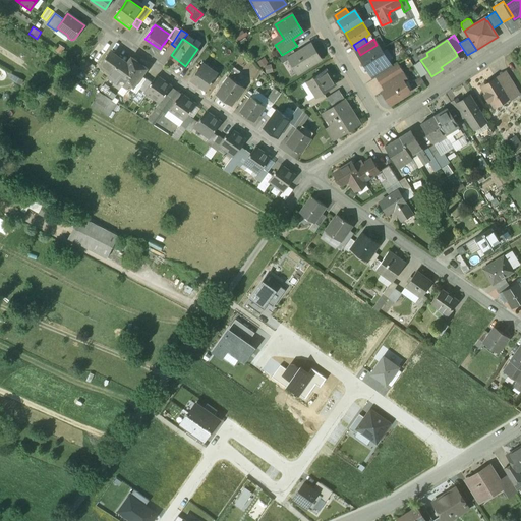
[(295,54),(288,58),(297,72),(320,59),(310,45),(295,54)]
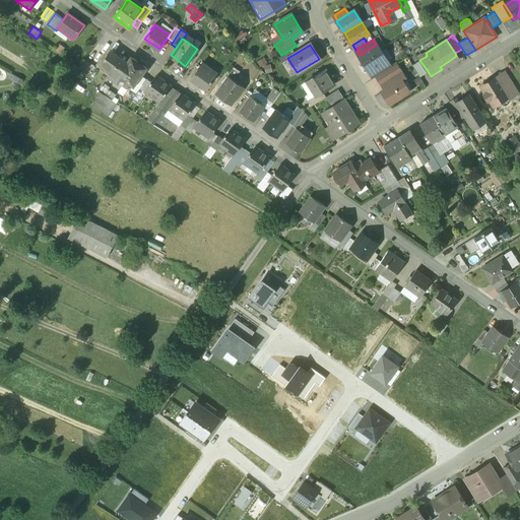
[(360,55),(359,56),(360,57),(370,72),(380,65),(384,71),(390,67),(378,48),(376,45),(360,55)]
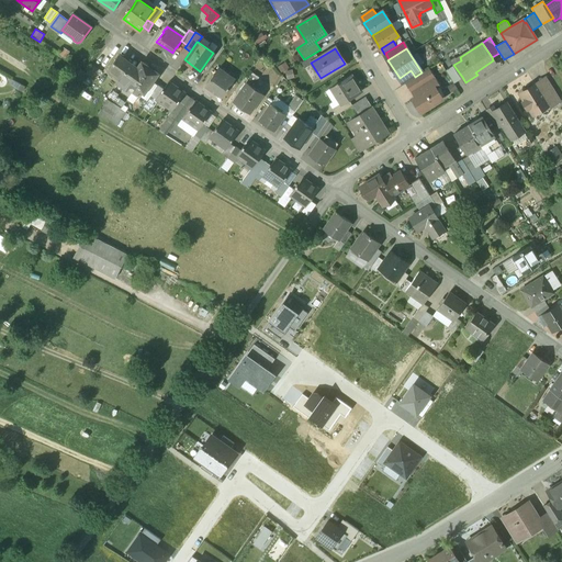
[(304,59),(301,62),(304,67),(311,63),(318,58),(315,53),(304,59)]
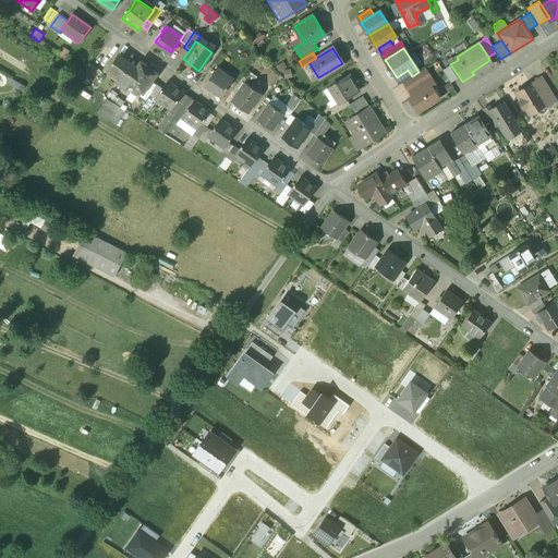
[(136,68),(119,55),(109,69),(120,76),(117,81),(124,86),(131,75),(136,68)]
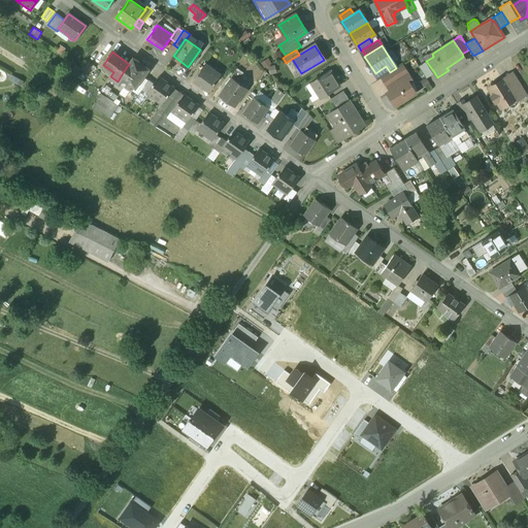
[(89,57),(80,68),(88,73),(96,63),(89,57)]
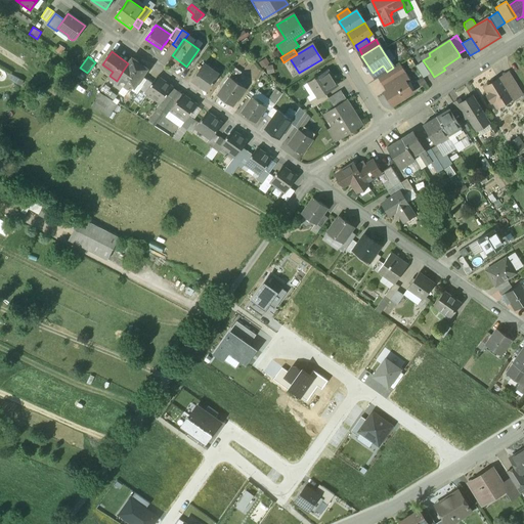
[(128,63),(123,71),(117,81),(124,86),(139,63),(132,58),(128,63)]
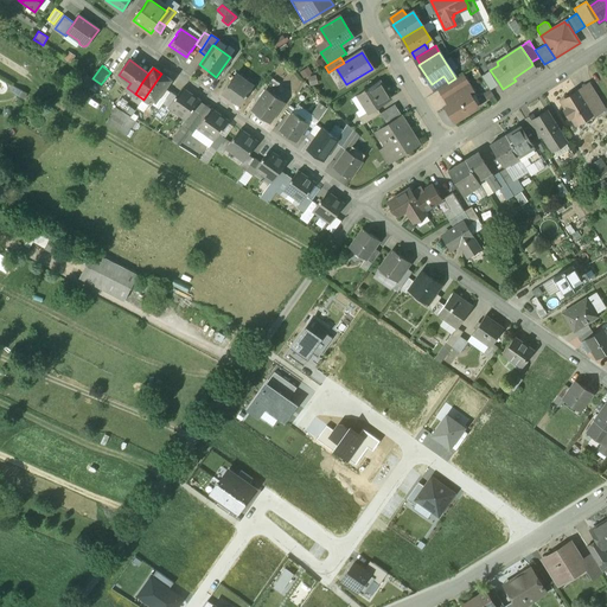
[(85,88),(93,78),(81,70),(75,81),(85,88)]
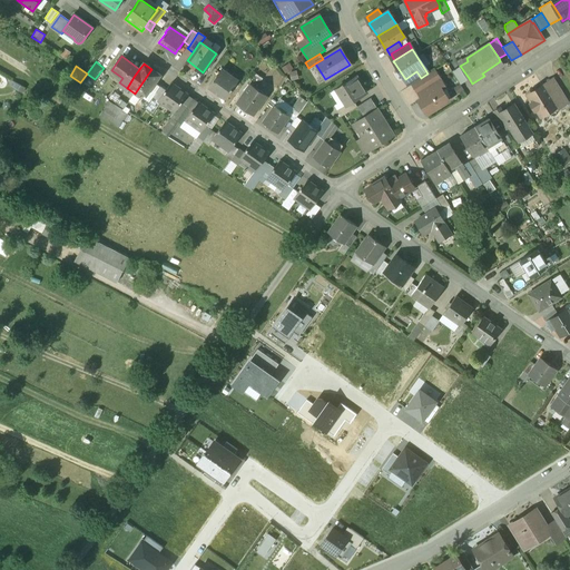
[(460,66),(452,71),(460,84),(469,78),(460,66)]
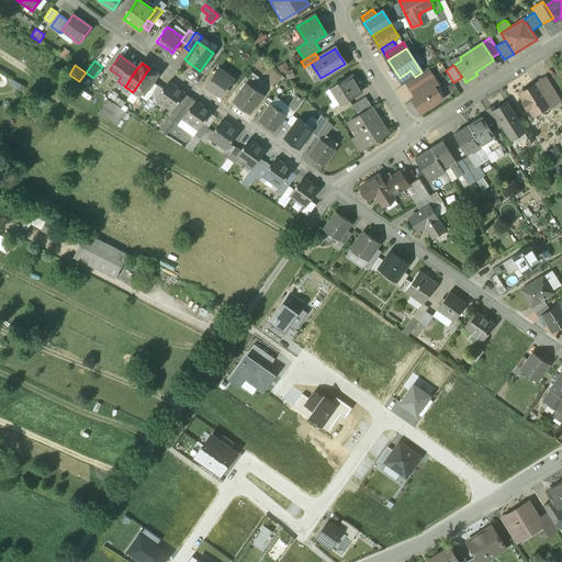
[(149,68),(133,92),(137,94),(141,90),(144,92),(148,87),(150,83),(157,74),(149,68)]
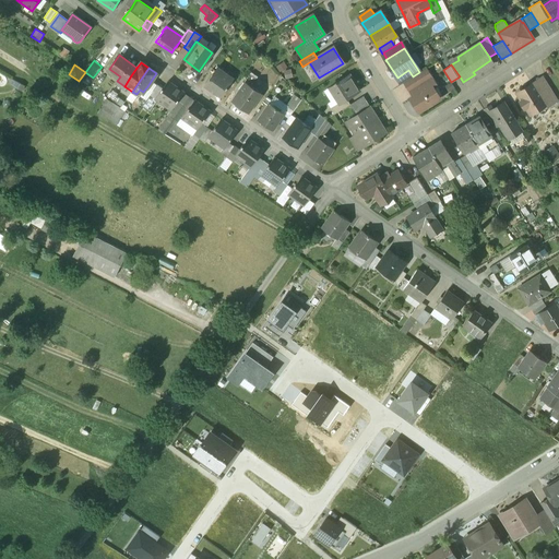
[(233,80),(216,69),(205,83),(222,95),(233,80)]
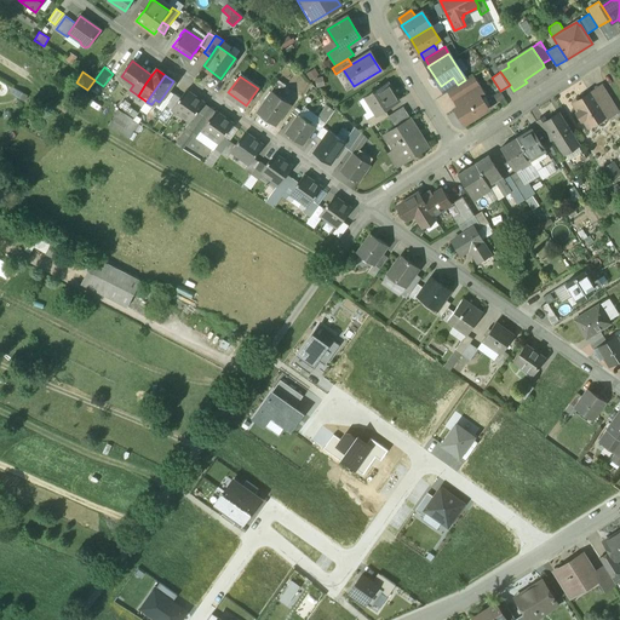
[(453,78),(441,86),(446,93),(452,89),(458,85),(453,78)]
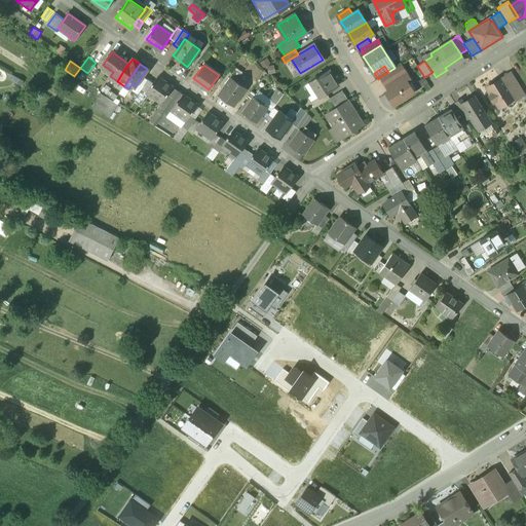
[(388,72),(383,75),(388,82),(390,81),(400,76),(395,68),(388,72)]
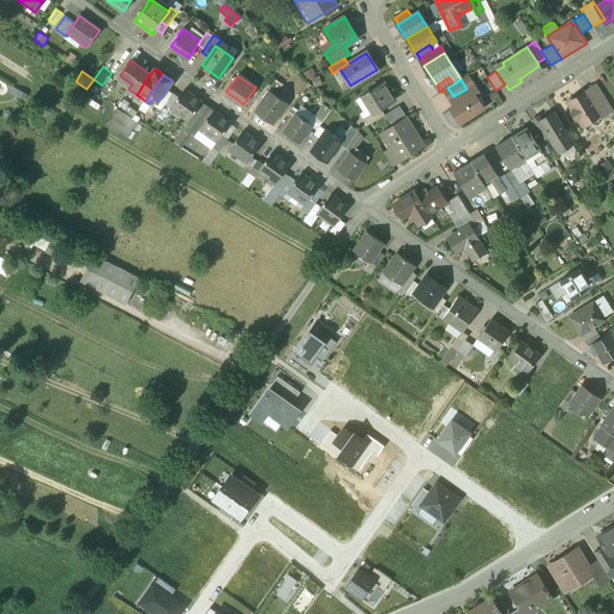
[(384,82),(362,96),(372,112),(373,113),(380,108),(395,100),(384,82)]
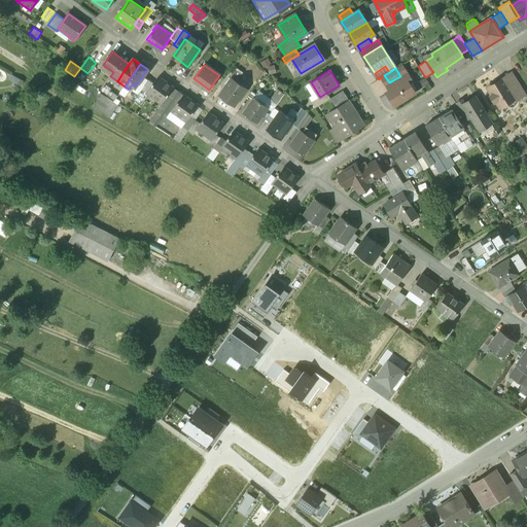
[(400,76),(391,81),(394,86),(406,79),(402,74),(400,76)]
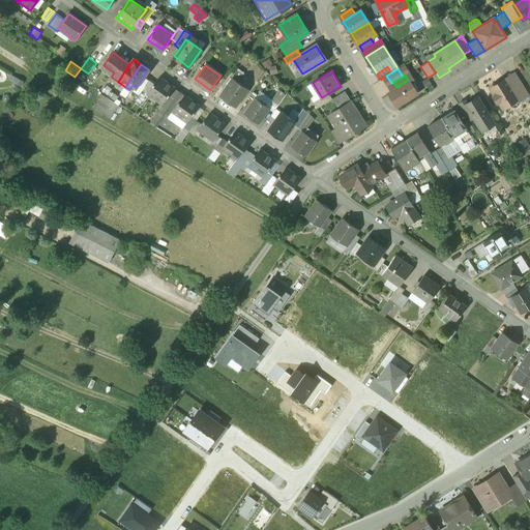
[(513,75),(505,80),(517,99),(516,99),(518,102),(528,96),(519,81),(518,81),(513,75)]
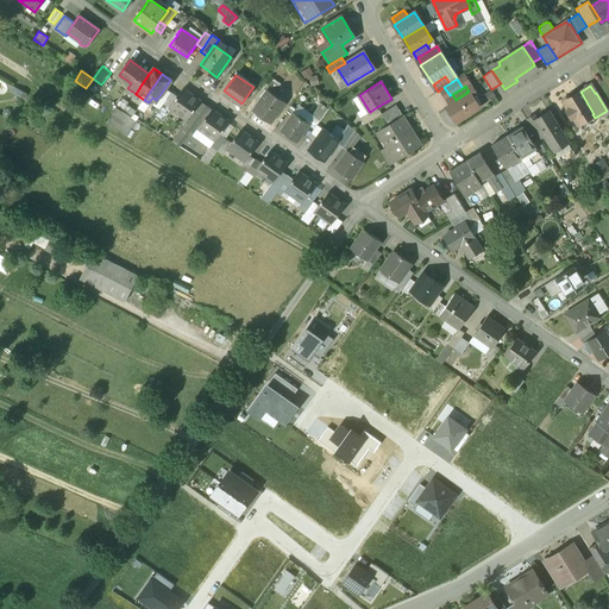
[(199,101),(182,89),(177,98),(176,96),(175,99),(173,101),(169,107),(186,119),(189,113),(199,101)]
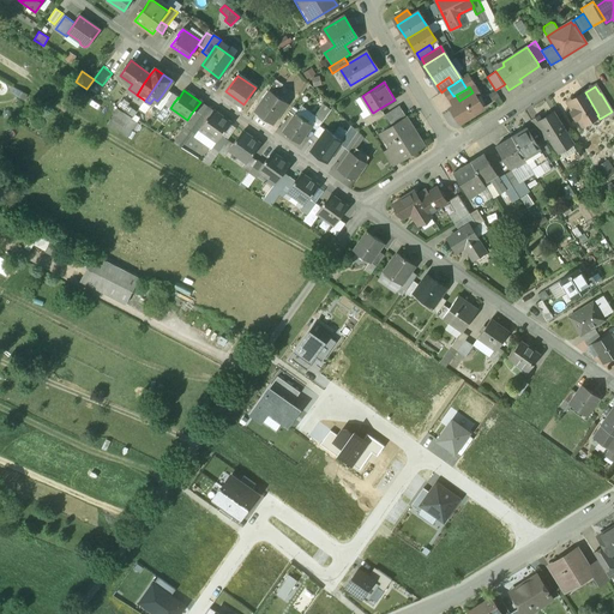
[(287,102),(271,91),(256,112),(272,124),(287,102)]
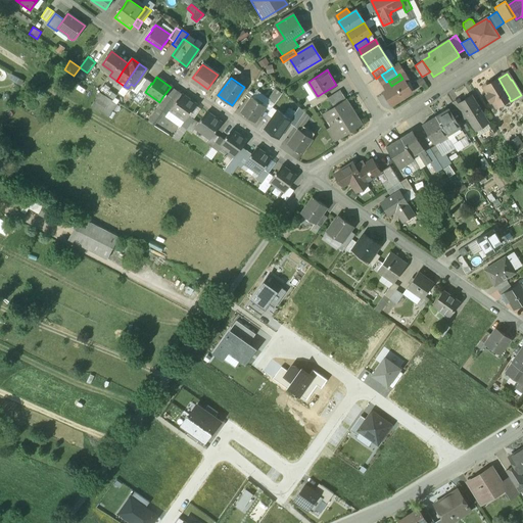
[(391,86),(383,91),(391,104),(411,92),(402,79),(391,86)]
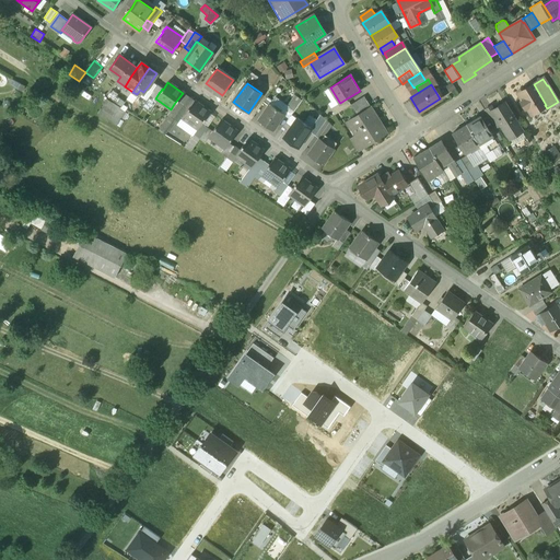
[(546,105),(534,84),(518,94),(522,100),(521,101),(520,104),(522,108),(526,108),(527,107),(531,114),(545,105),(546,105)]
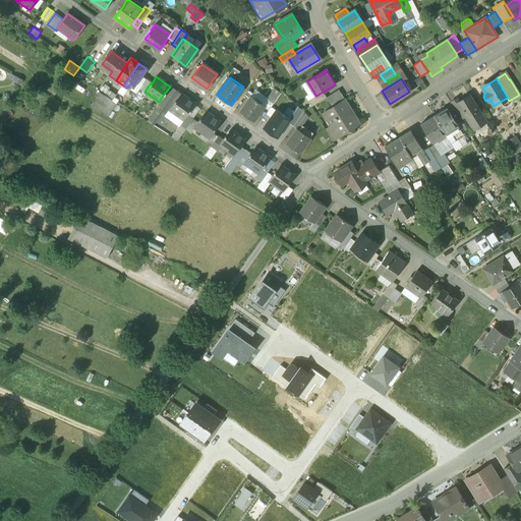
[(133,85),(131,89),(137,93),(142,84),(137,80),(133,85)]
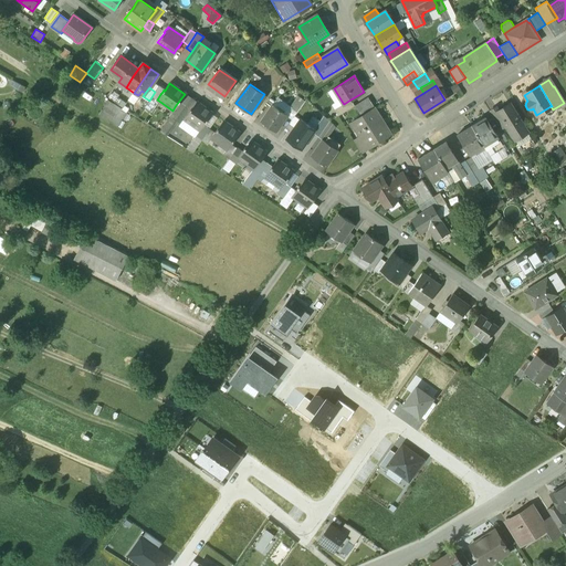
[(149,101),(148,102),(154,105),(157,100),(160,94),(156,91),(155,92),(149,101)]
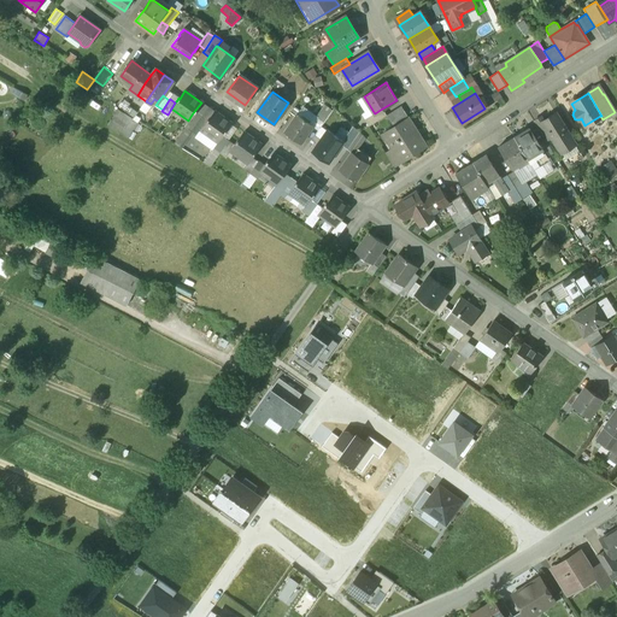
[(209,107),(201,103),(192,115),(199,119),(209,107)]
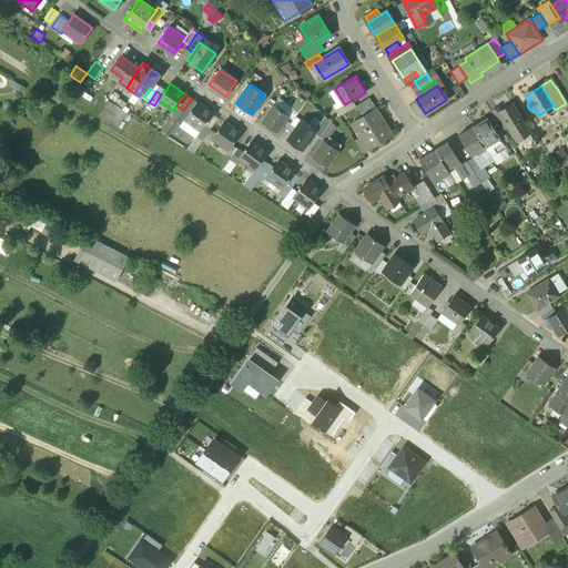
[(290,107),(290,109),(297,114),(306,102),(297,97),(290,107)]
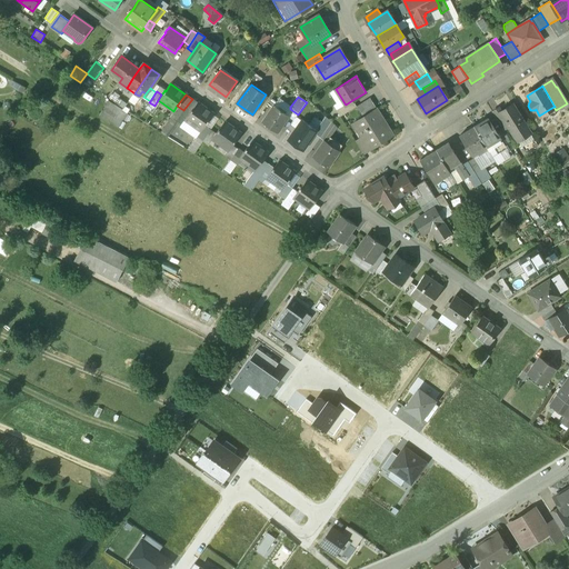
[(290,109),(290,107),(276,98),(271,103),(275,106),(287,113),(290,109)]
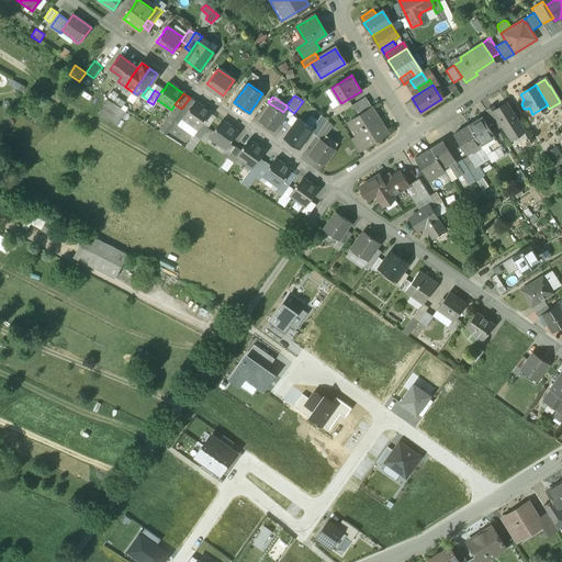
[(352,104),(351,104),(358,115),(371,108),(372,108),(366,97),(352,104)]
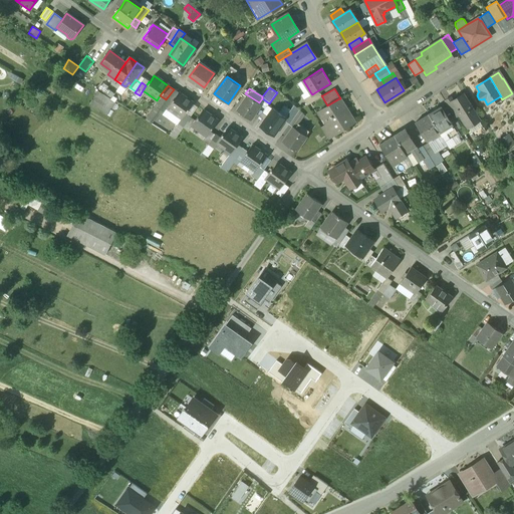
[(179,93),(174,89),(166,99),(171,103),(173,99),(174,99),(179,93)]
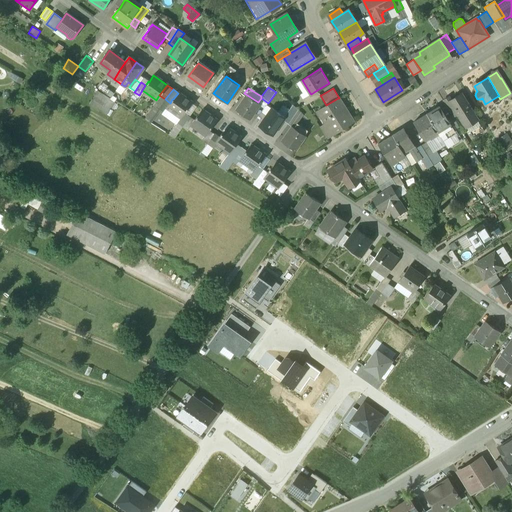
[(317,90),(311,94),(310,93),(302,98),(306,105),(320,95),(321,95),(317,90)]
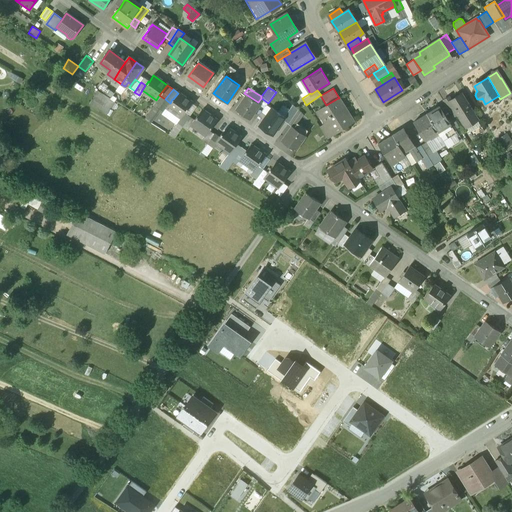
[(114,102),(97,91),(89,104),(106,115),(114,102)]
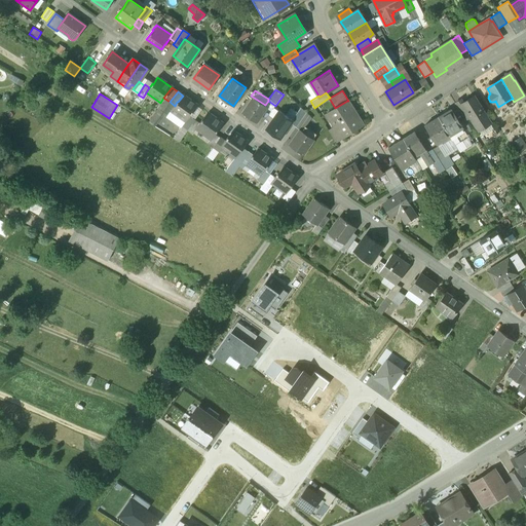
[(196,105),(183,96),(178,102),(177,102),(175,106),(171,110),(172,111),(185,120),(185,121),(189,116),(190,114),(196,105)]
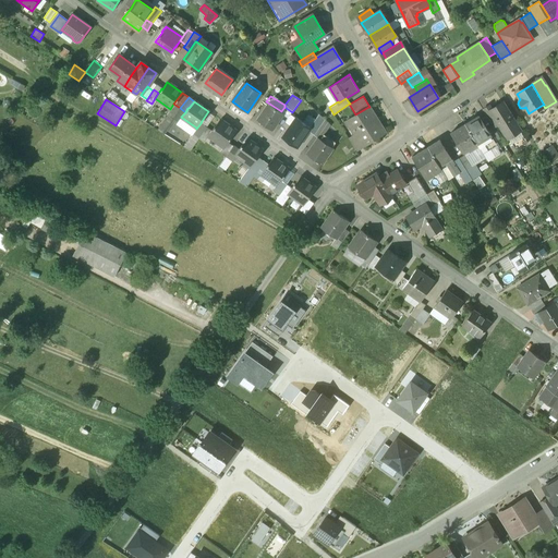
[(520,131),(501,101),(490,109),(499,123),(508,138),(520,131)]
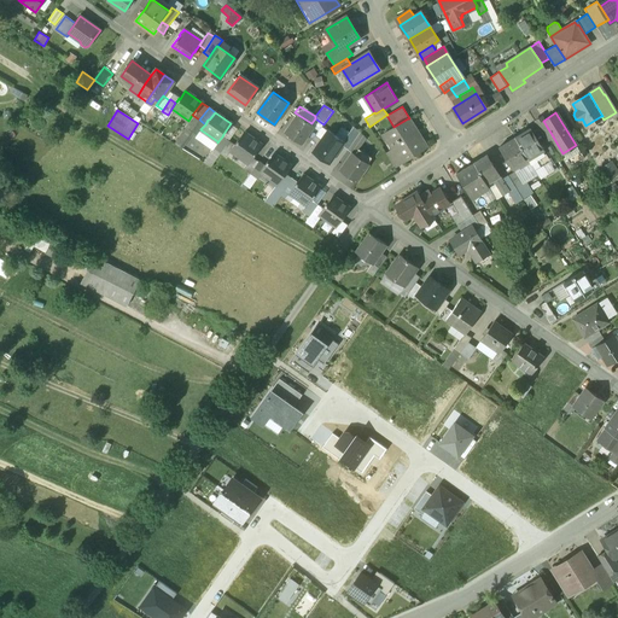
[(192,115),(188,121),(184,127),(191,132),(199,120),(192,115)]
